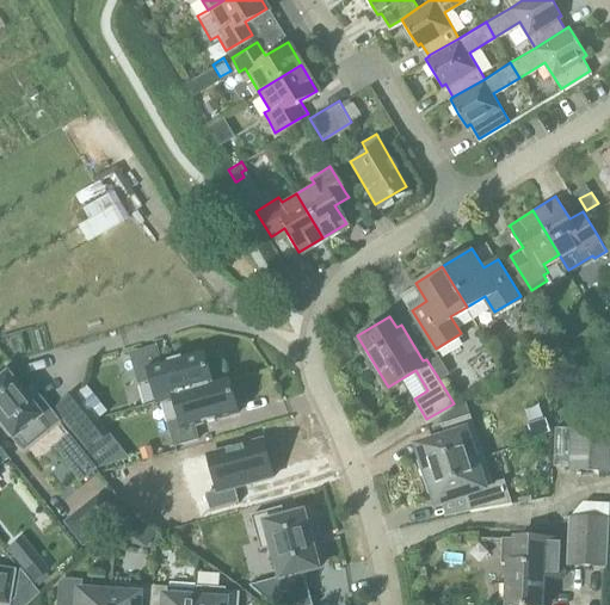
[(160,358),(155,343),(130,350),(131,357),(136,372),(139,380),(151,376),(156,399),(173,394),(211,383),(211,381),(203,350),(182,356),(182,353),(179,355),(179,356),(170,359),(168,357),(167,358),(167,359),(160,362),(160,358)]
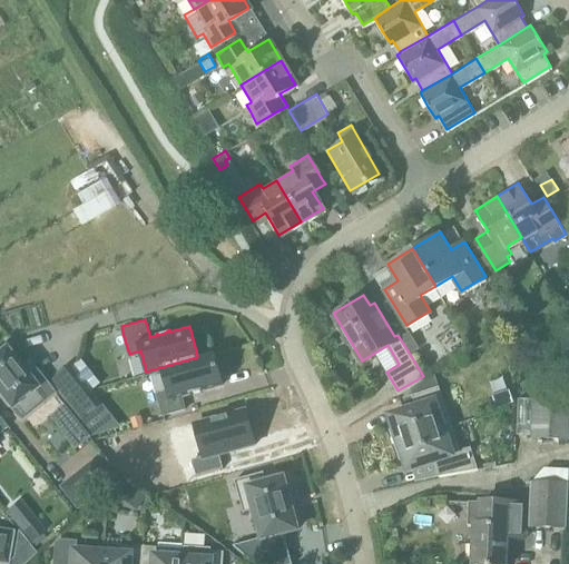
[(405,329),(398,335),(408,350),(415,346),(418,345),(408,328),(405,329)]
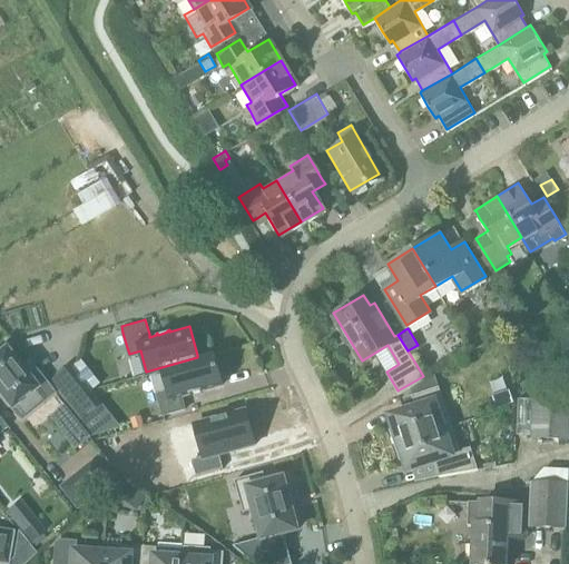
[(18,364),(3,346),(0,348),(0,392),(19,416),(54,388),(36,366),(30,372),(22,362),(18,364)]
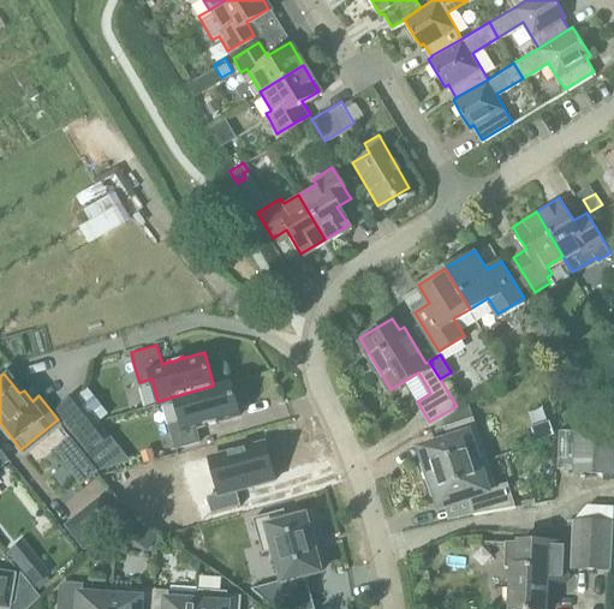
[(213,383),(213,386),(174,396),(180,419),(170,423),(176,445),(198,439),(195,424),(203,422),(203,423),(206,423),(206,422),(215,418),(215,421),(218,419),(216,418),(238,412),(228,378),(213,383)]
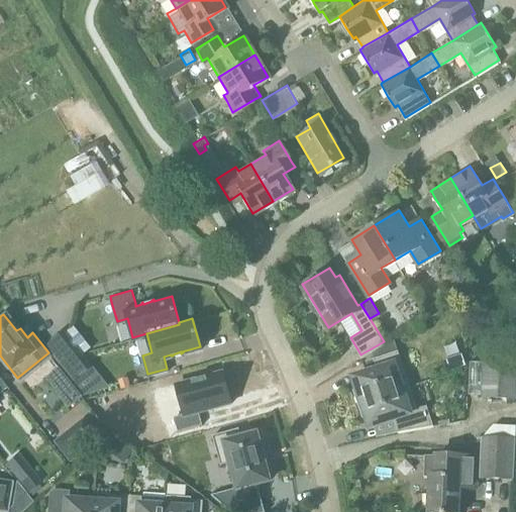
[(63,329),(45,343),(53,352),(73,378),(91,364),(72,340),(63,329)]
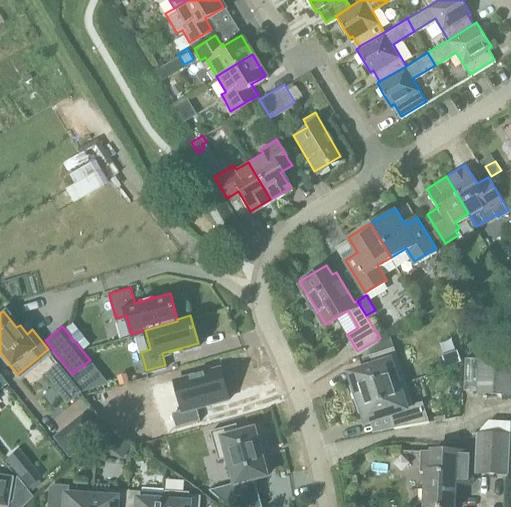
[(477,391),(510,392),(510,347),(479,346),(480,331),(471,331),(471,348),(478,348),(477,391)]
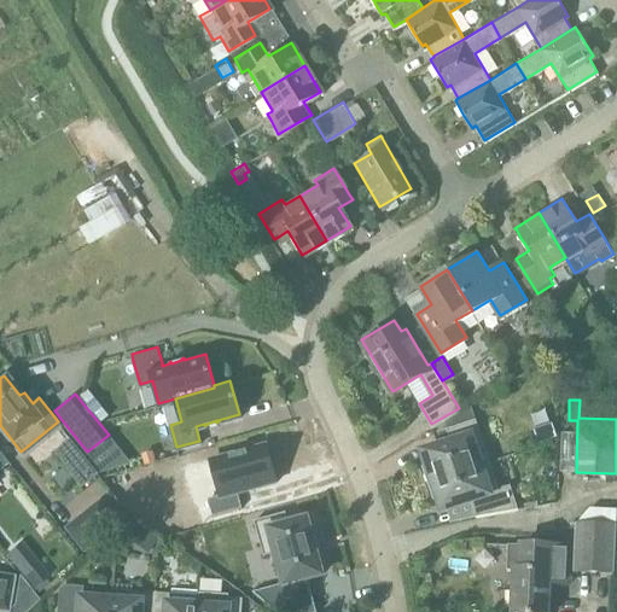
[(452,439),(423,449),(426,462),(423,464),(428,478),(490,458),(476,417),(447,426),(452,439)]
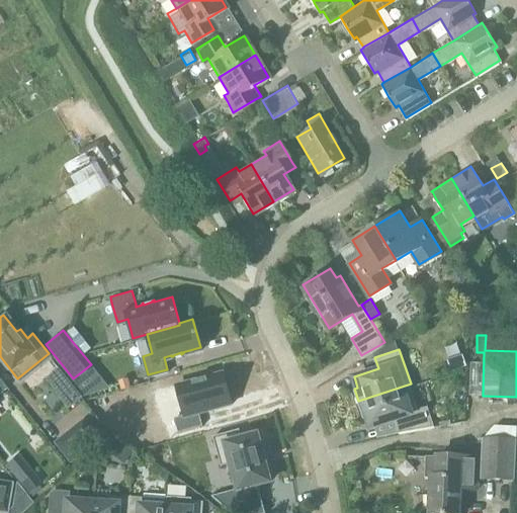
[(461,352),(446,358),(450,368),(465,363),(461,352)]
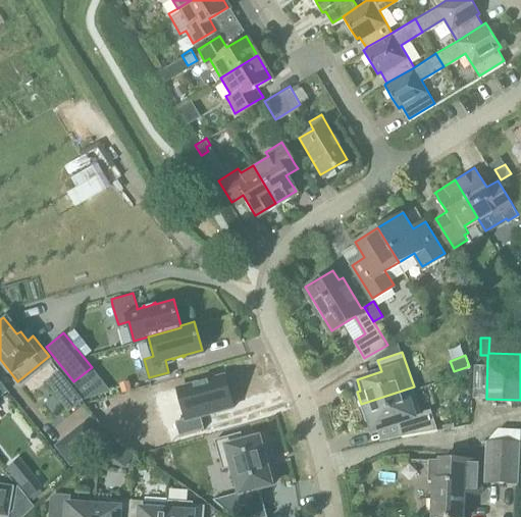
[(232,405),(223,373),(176,386),(186,418),(175,420),(179,433),(203,426),(200,414),(232,405)]
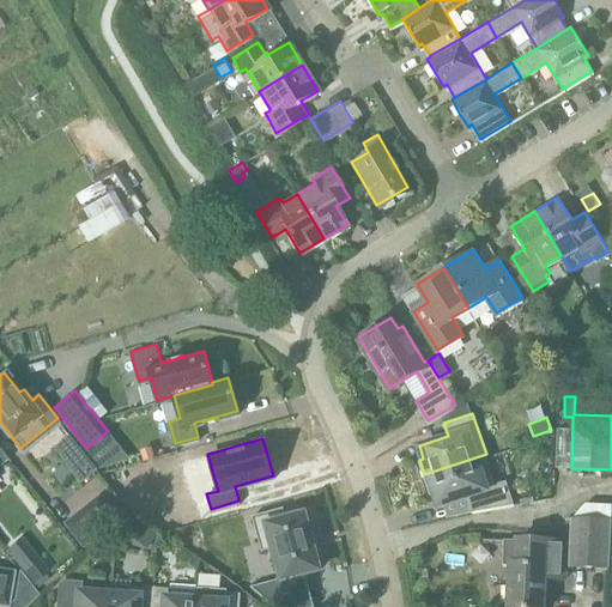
[(486,454),(424,474),(430,491),(434,490),(437,502),(442,501),(466,492),(472,509),(513,502),(506,479),(495,483),(486,454)]
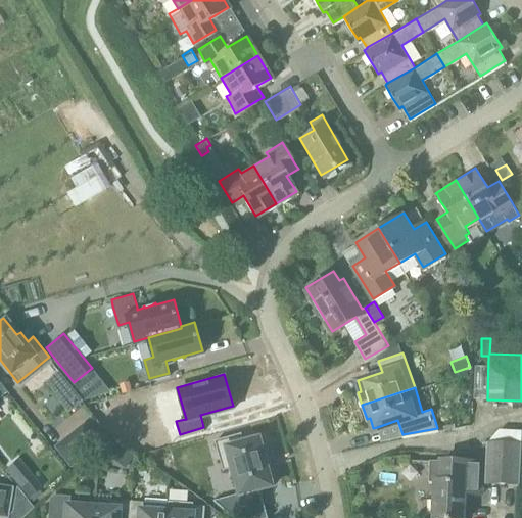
[(99,439),(84,421),(56,443),(70,463),(99,439)]
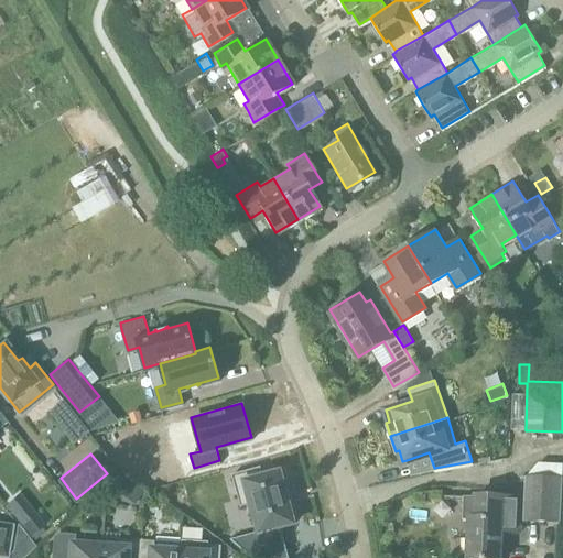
[(263,474),(260,463),(231,471),(237,493),(248,491),(258,528),(238,534),(239,535),(266,557),(278,557),(289,555),(280,524),(293,521),(288,504),(293,502),(288,485),(283,487),(279,470),(263,474)]
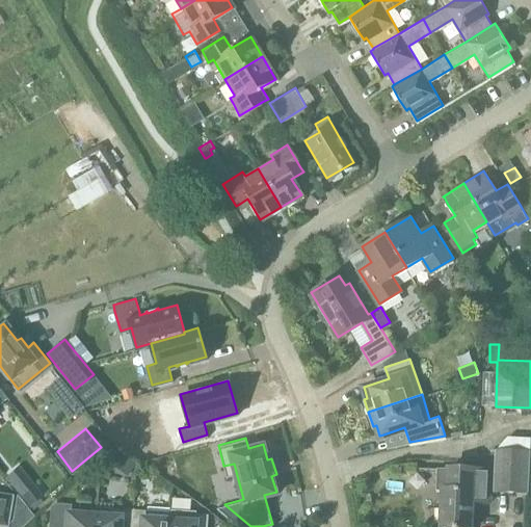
[(493,489),(526,491),(527,449),(494,447),(493,489)]
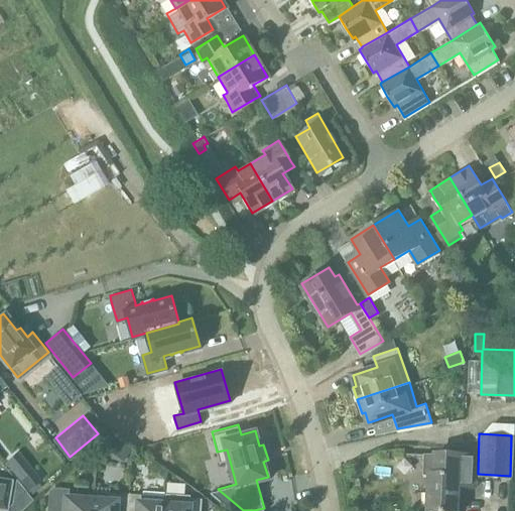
[(109,450),(123,459),(132,445),(118,436),(109,450)]
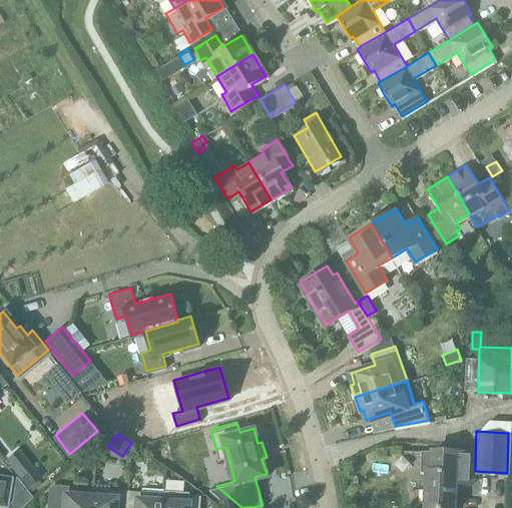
[(425,470),(423,507),(434,507),(453,507),(454,481),(470,482),(472,451),(419,449),(418,470),(425,470)]
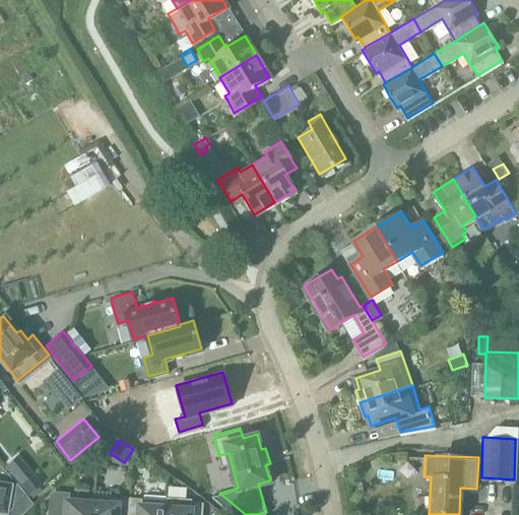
[(19,486),(26,495),(42,483),(35,474),(19,486)]
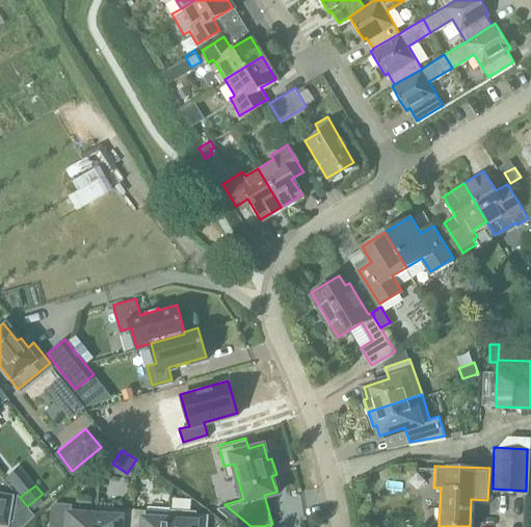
[(0,522),(3,523),(8,494),(0,492),(0,522)]
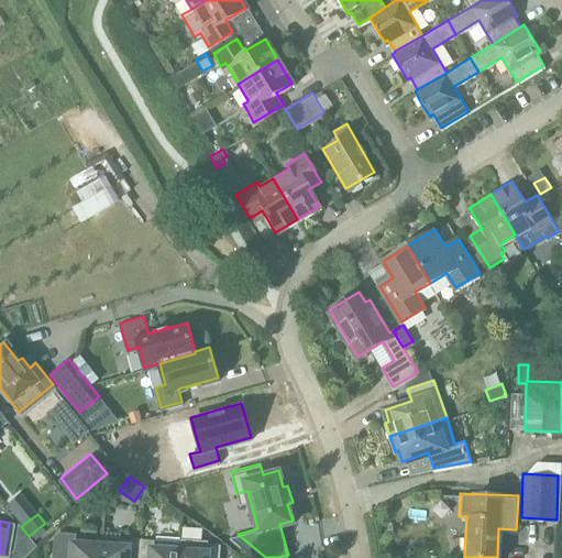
[(17,521),(12,547),(0,557),(19,557),(34,544),(17,521)]
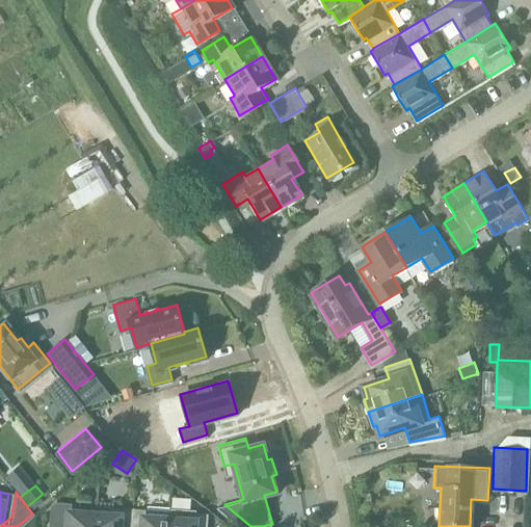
[(93,526),(94,515),(70,512),(71,503),(57,502),(55,526),(93,526)]
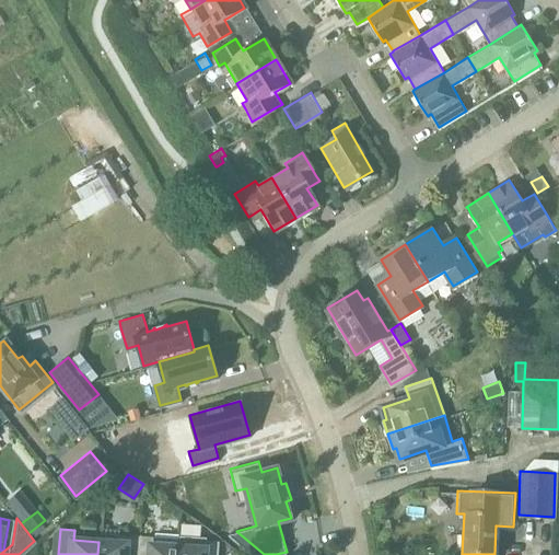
[(99,542),(97,554),(137,554),(139,534),(116,533),(100,532),(99,542)]
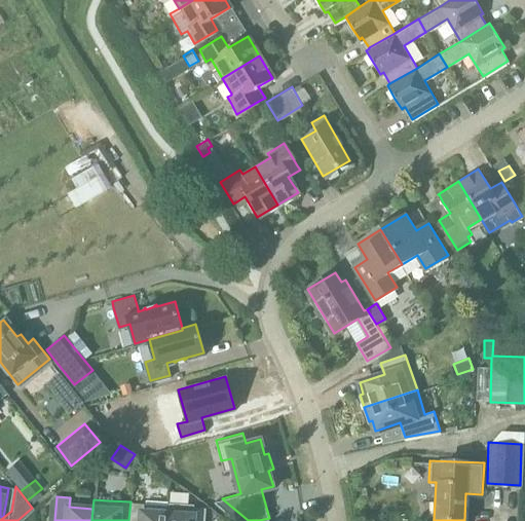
[(165,520),(166,504),(130,501),(128,520),(165,520)]
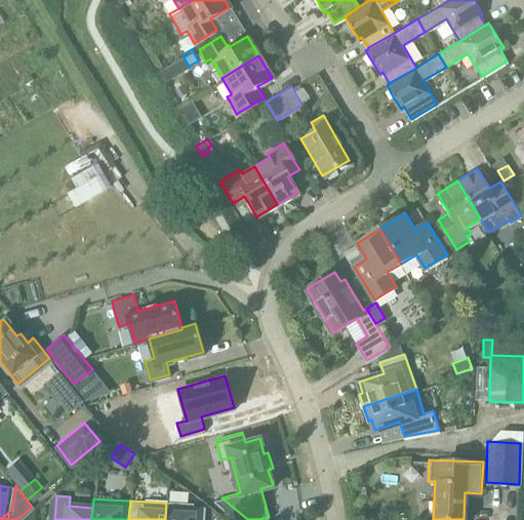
[(166,501),(166,503),(165,519),(202,519),(203,506),(192,505),(192,503),(166,501)]
